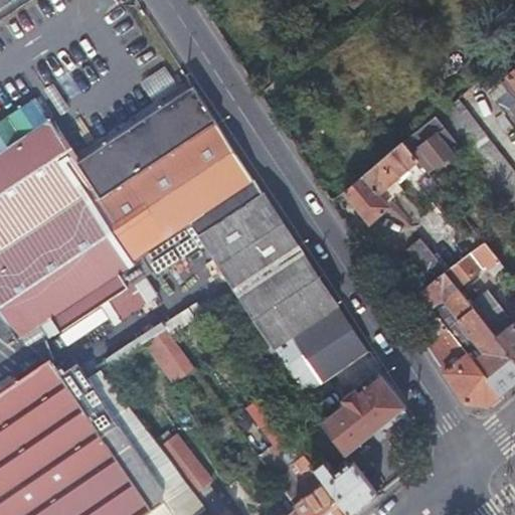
[(479,0),(489,12),(503,0),(479,0)]
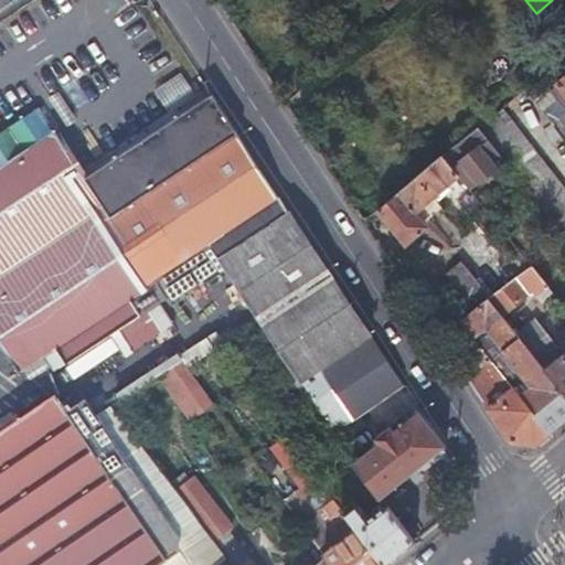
[(564,75),(556,84),(553,81),(544,88),(564,112),(564,113),(564,75)]
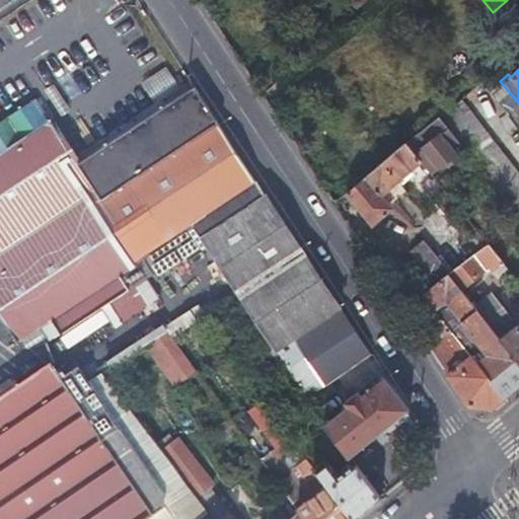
[(0,112),(0,316),(17,343),(52,320),(60,334),(91,313),(103,330),(140,306),(119,275),(124,272),(140,294),(174,272),(158,248),(194,225),(204,240),(194,246),(203,261),(213,254),(306,398),(374,354),(341,304),(339,306),(189,80),(76,155),(32,90),(0,112)]
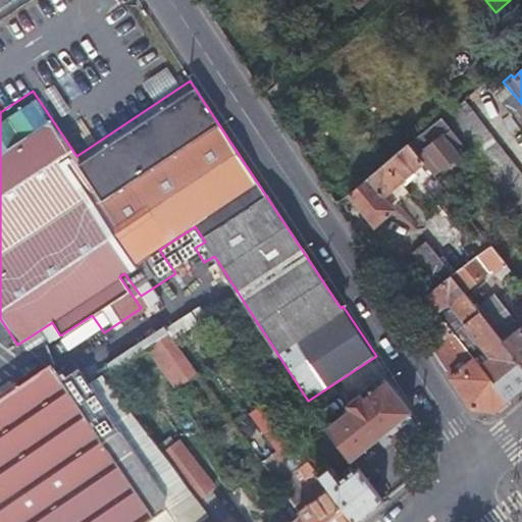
[(521,104),(521,103),(512,111),(521,123),(521,104)]
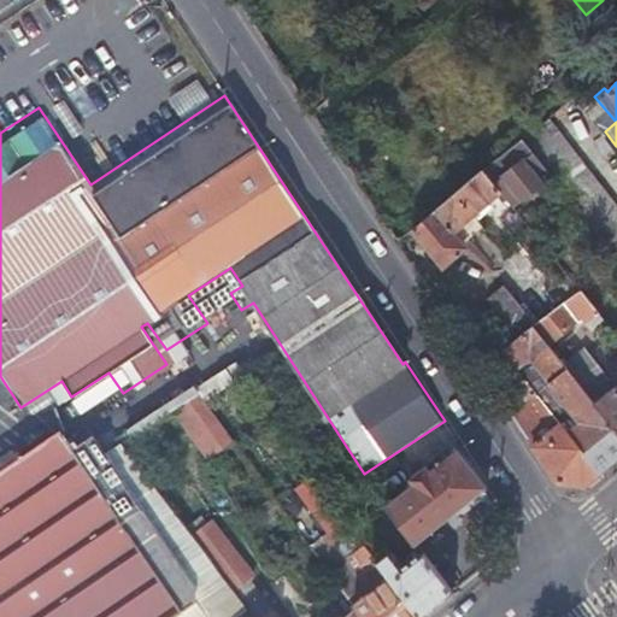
[(485,172),(503,195),(512,206),(548,176),(521,142),(485,172)]
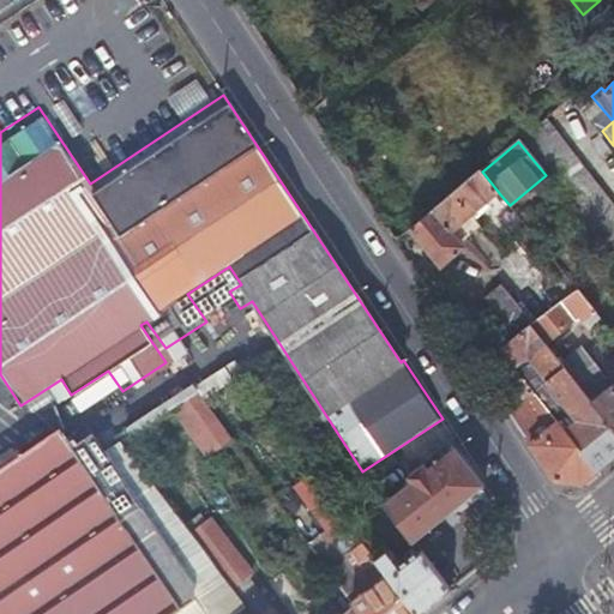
[(486,205),(500,194),(482,172),(409,233),(439,270),(462,252),(459,248),(481,232),(475,224),(470,218),(486,205)]
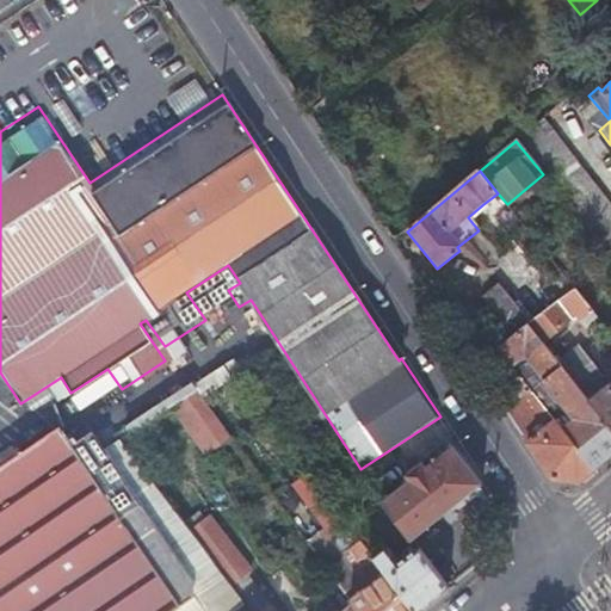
[(576,215),(610,257),(610,218),(596,199),(576,215)]
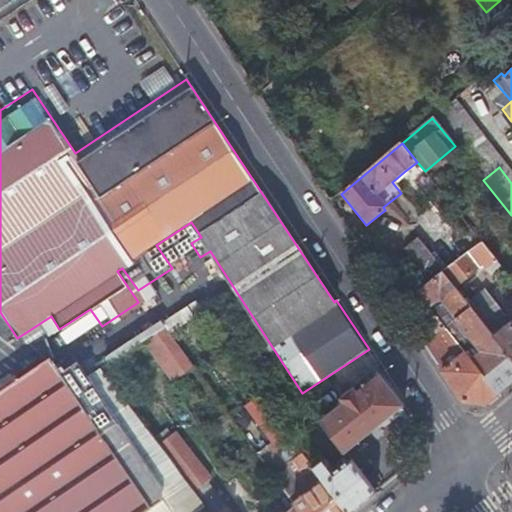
[(409,177),(405,171),(392,182),(396,187),(409,177)]
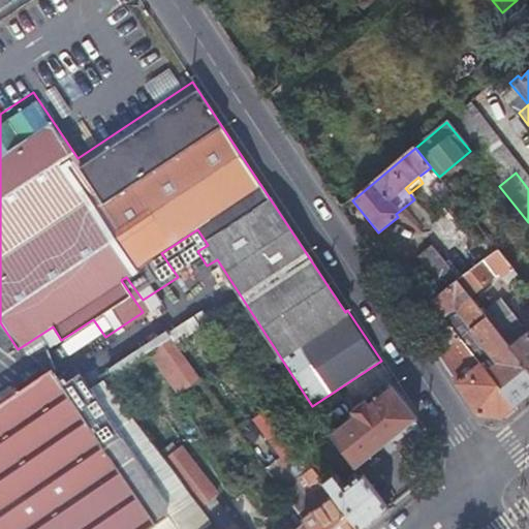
[(416,257),(441,290),(456,280),(430,247),(416,257)]
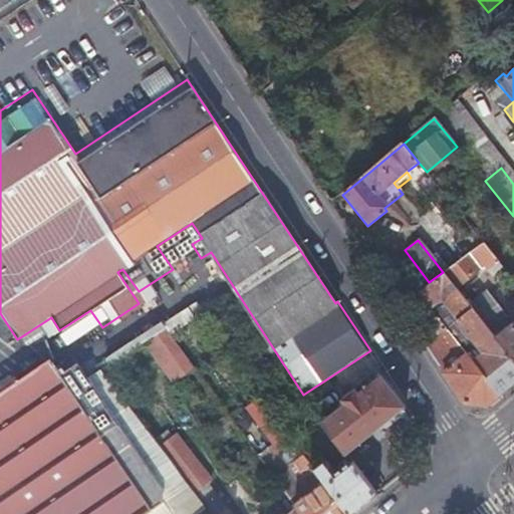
[(481,241),(443,272),(455,286),(482,263),(488,270),(498,262),(481,241)]
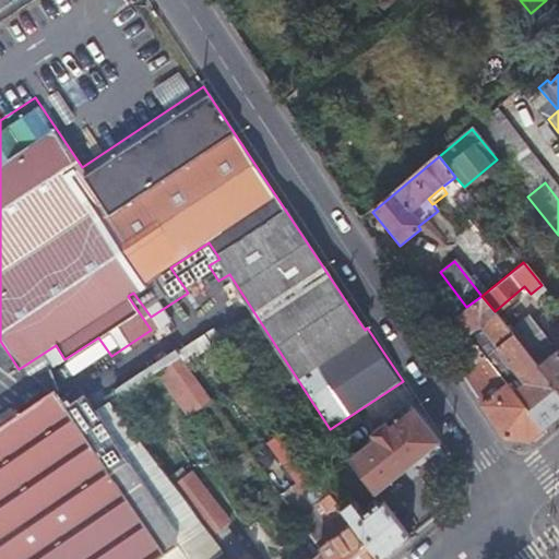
[(543,429),(558,415),(558,391),(510,330),(495,311),(482,296),(466,307),(453,318),(482,353),(492,344),(524,382),(513,392),(543,429)]
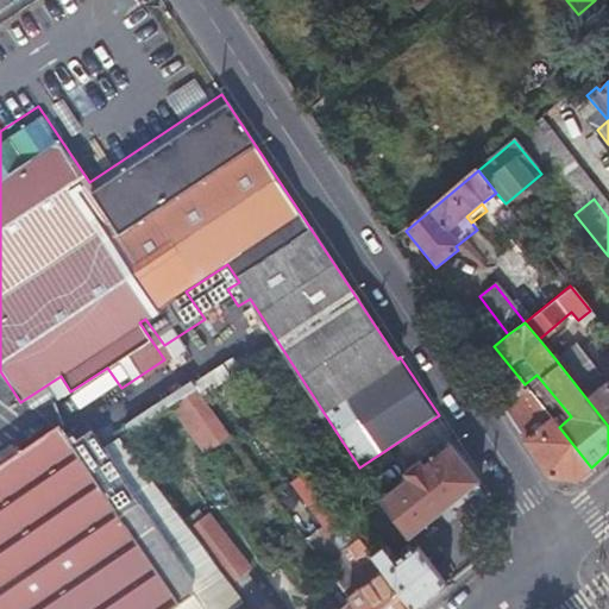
[(608,426),(608,350),(603,356),(608,362),(608,383),(606,387),(596,376),(600,374),(575,344),(556,359),(608,426)]
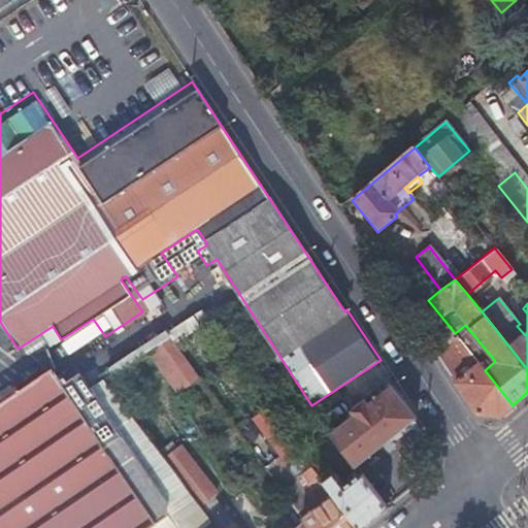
[(160,358),(158,360),(156,361),(166,374),(180,364),(191,377),(196,373),(170,336),(153,348),(160,358)]
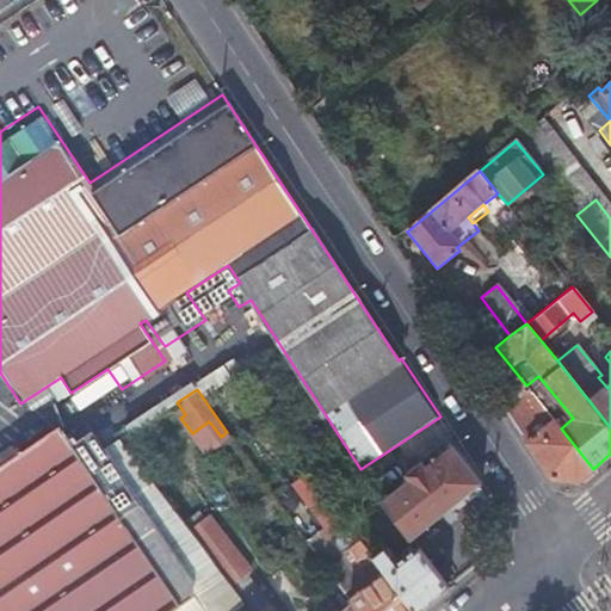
[(580,480),(593,469),(561,429),(551,417),(542,425),(544,427),(526,442),(549,476),(580,480)]
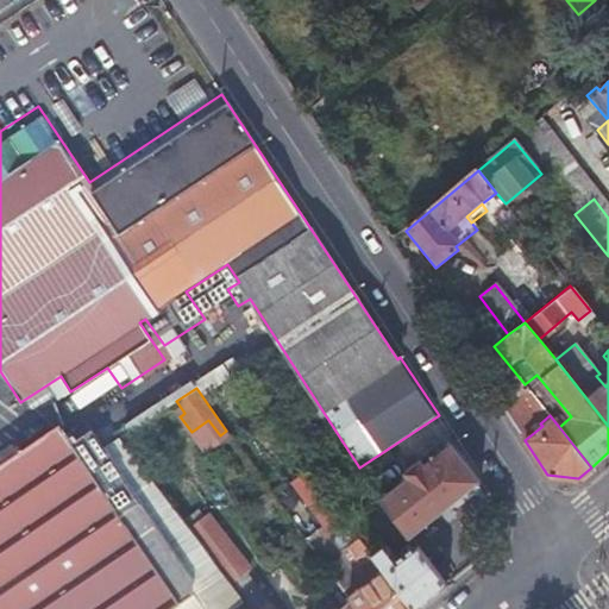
[(93,426),(82,433),(71,440),(60,422),(24,445),(0,460),(0,608),(170,608),(192,596),(195,582),(107,446),(93,426)]
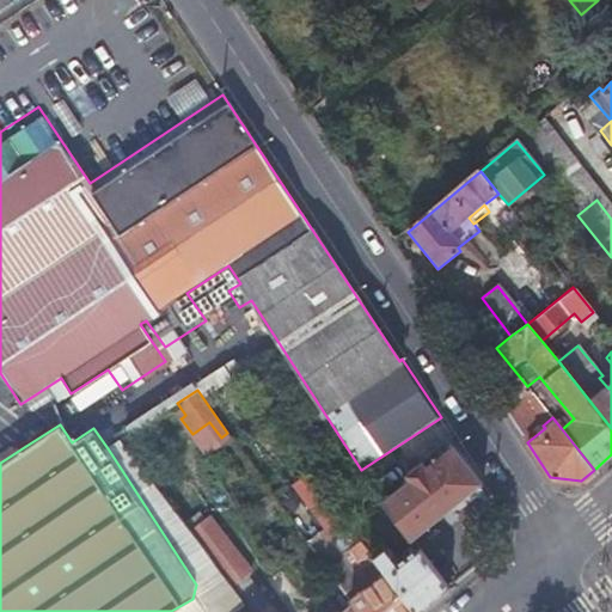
[(204,544),(121,440),(108,448),(196,585),(193,599),(171,611),(221,611),(244,595),(230,577),(204,544)]
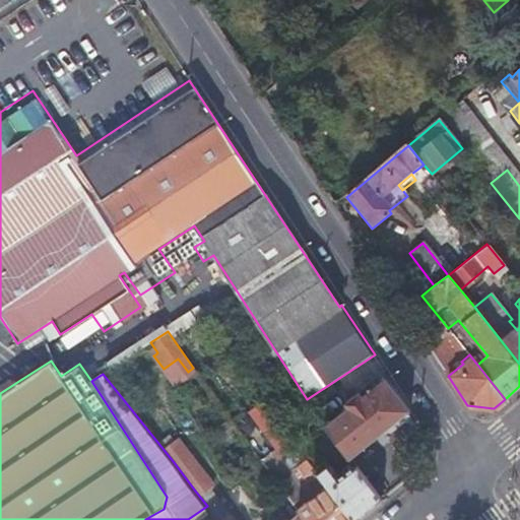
[(350,408),(327,427),(351,459),(412,411),(386,379),(365,396),(360,392),(346,403),(350,408)]
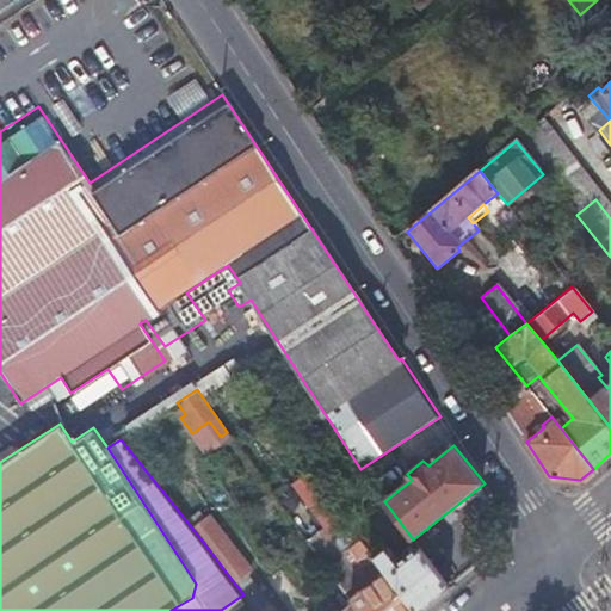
[(316,470),(296,480),(326,539),(346,529),(316,470)]
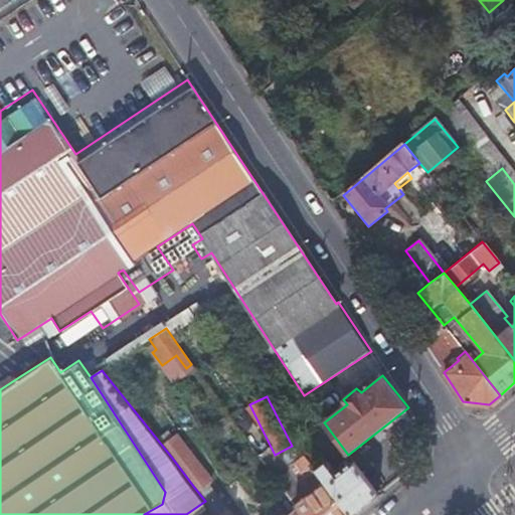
[(284,430),(323,481),(350,514),(351,514),(377,494),(348,455),(324,422),(314,409),(306,415),(344,468),(339,474),(314,444),(308,448),(290,425),(284,430)]
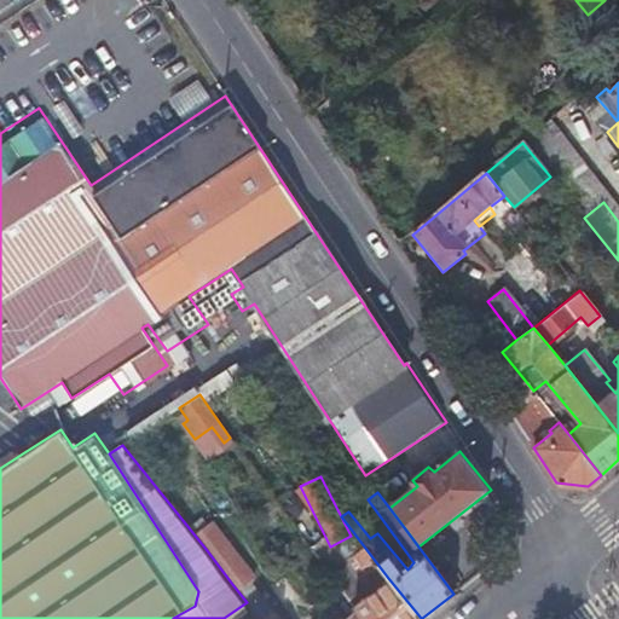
[(232,584),(241,577),(249,571),(224,538),(207,550),(232,584)]
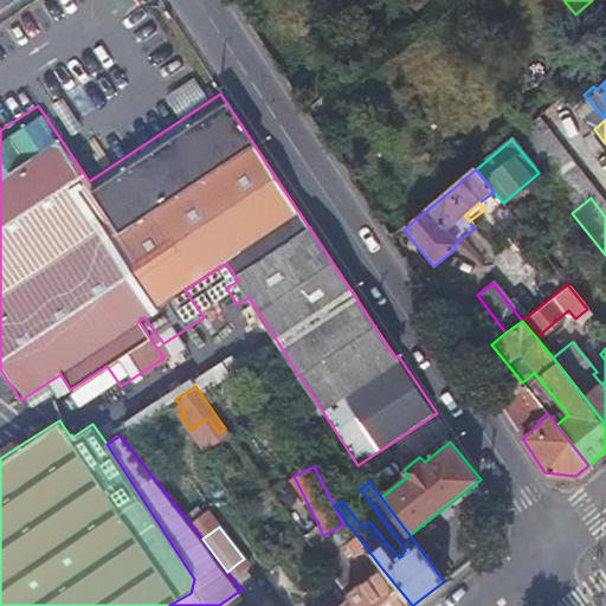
[(346,593),(349,598),(355,605),(412,605),(380,566),(346,593)]
